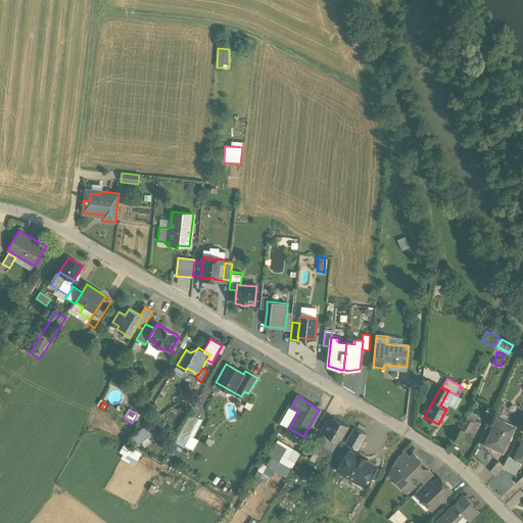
[(190,415),(177,441),(187,446),(200,420),(190,415)]
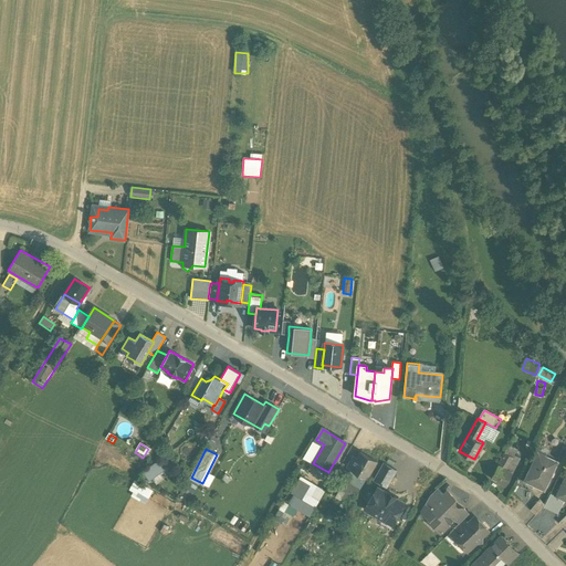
[(362,451),(357,460),(353,458),(347,467),(352,469),(367,478),(377,460),(362,451)]
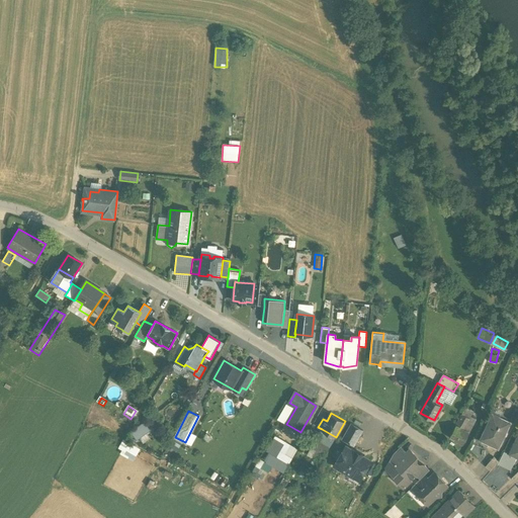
[(462,414),(449,437),(462,444),(469,432),(464,430),(470,418),(466,416),(462,414)]
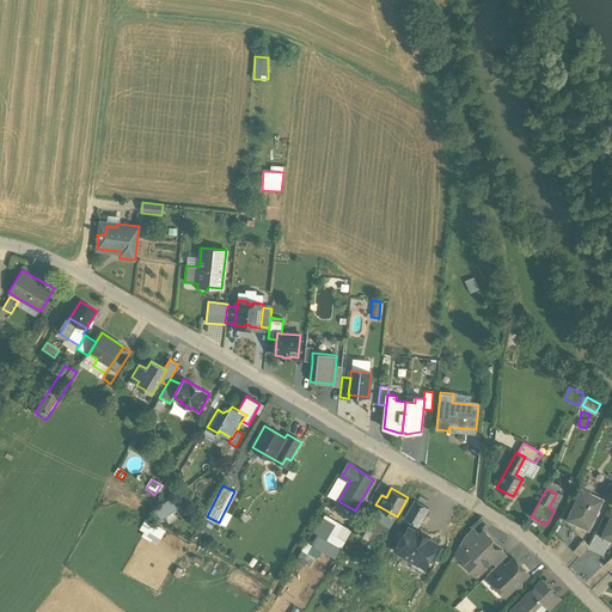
[(582,489),(568,519),(588,528),(603,499),(582,489)]
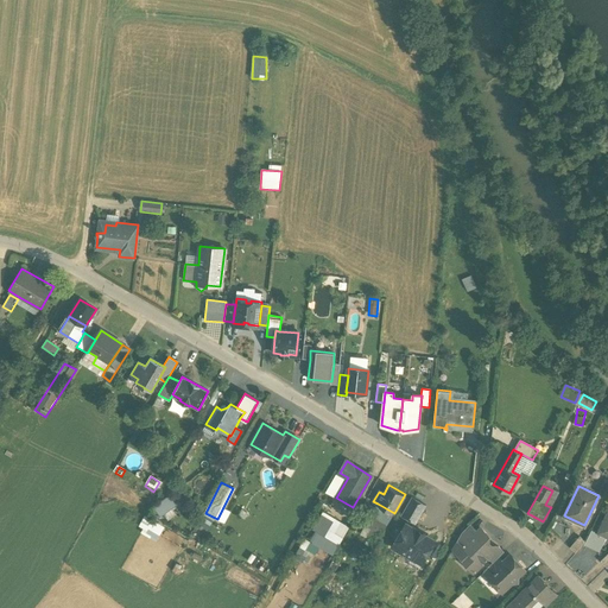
[(552,491),(545,505),(551,507),(559,492),(553,488),(552,491)]
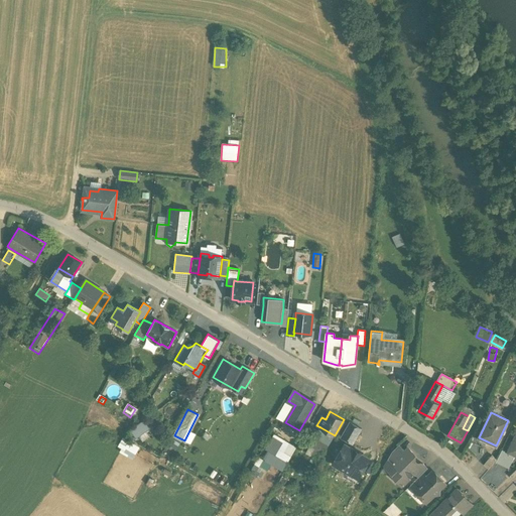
[(341,437),(353,444),(362,429),(349,422),(341,437)]
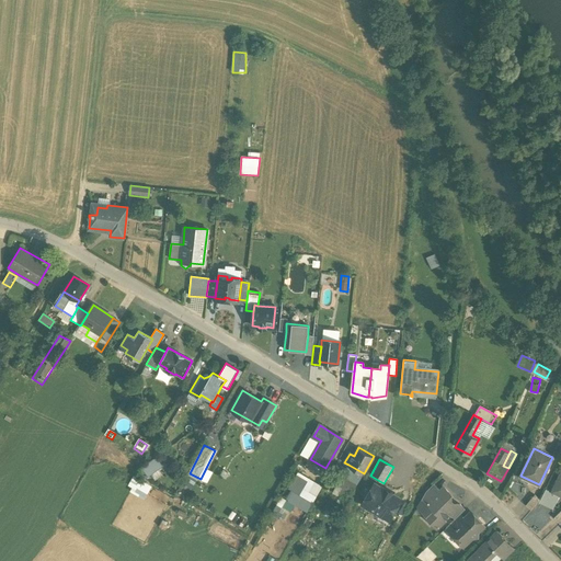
[(144,469),(147,476),(157,471),(155,465),(144,469)]
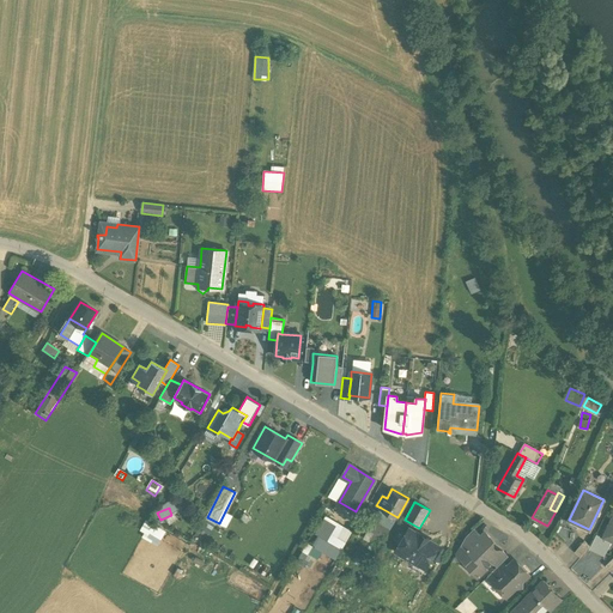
[(398,517),(381,508),(369,528),(386,538),(398,517)]
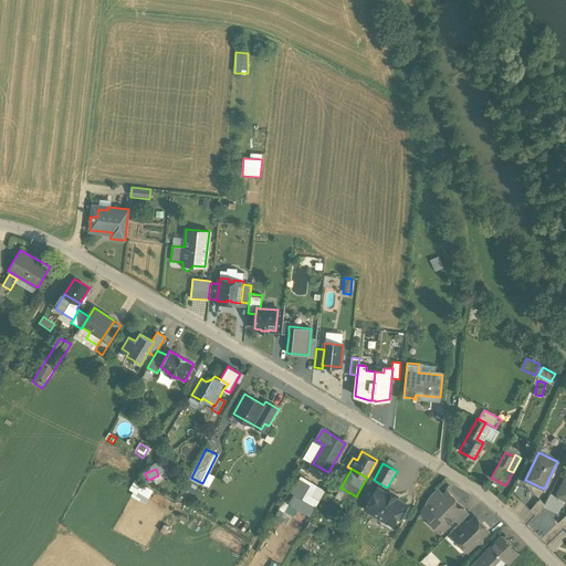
[(325,491),(301,477),(291,492),(294,494),(315,507),(325,491)]
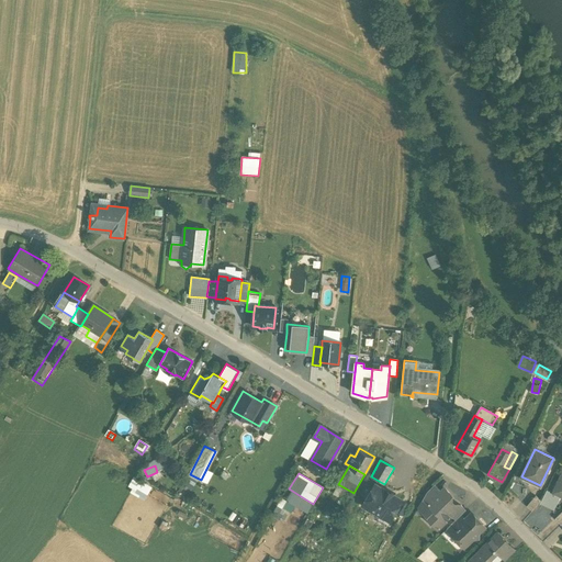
[(135,492),(146,498),(152,489),(141,482),(135,492)]
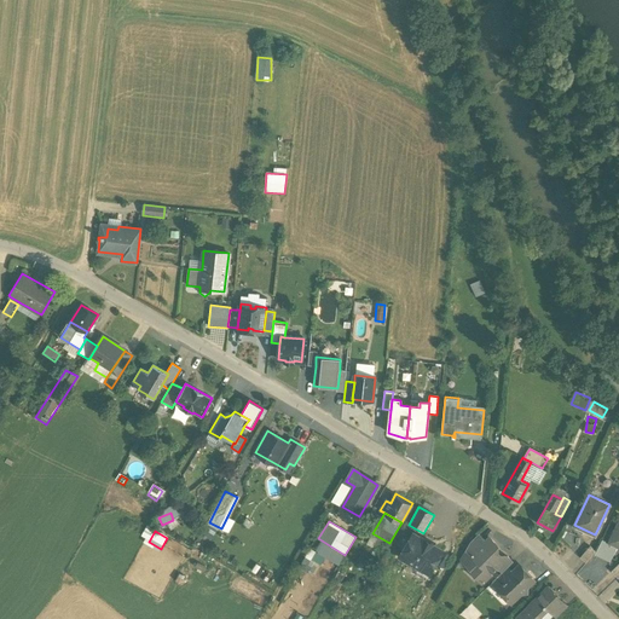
[(429,573),(443,550),(414,533),(400,556),(429,573)]
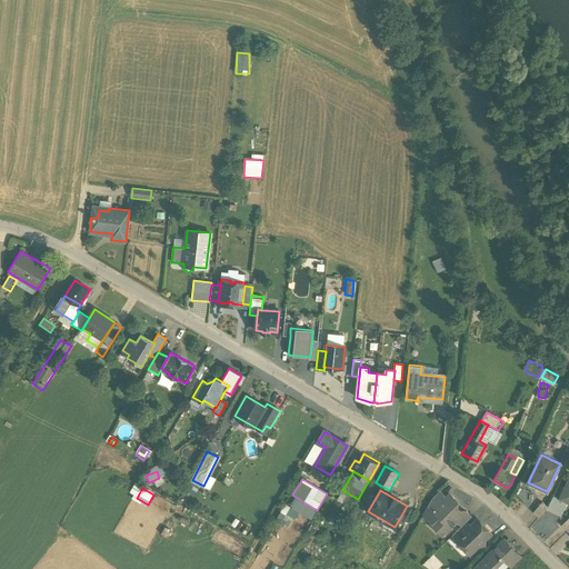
[(440,490),(432,498),(428,506),(433,511),(447,498),(446,498),(447,497),(440,490)]
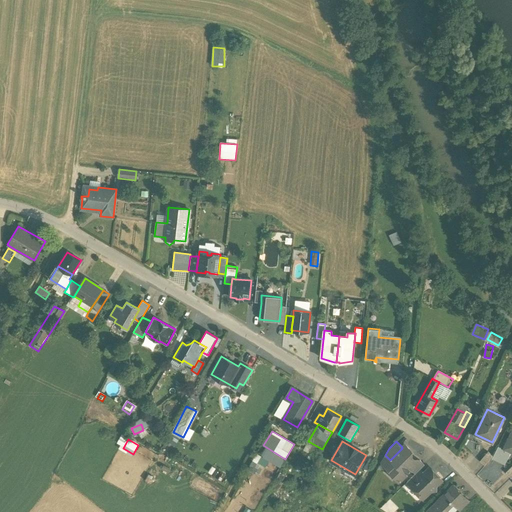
[(419,460),(405,445),(402,447),(401,448),(402,448),(390,460),(394,465),(388,471),(398,481),(406,473),(408,473),(410,471),(410,470),(411,468),(419,460)]
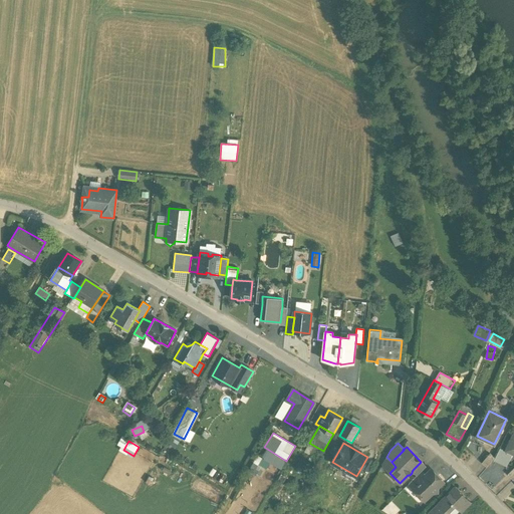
[(513,453),(506,450),(500,447),(494,460),(507,466),(513,453)]
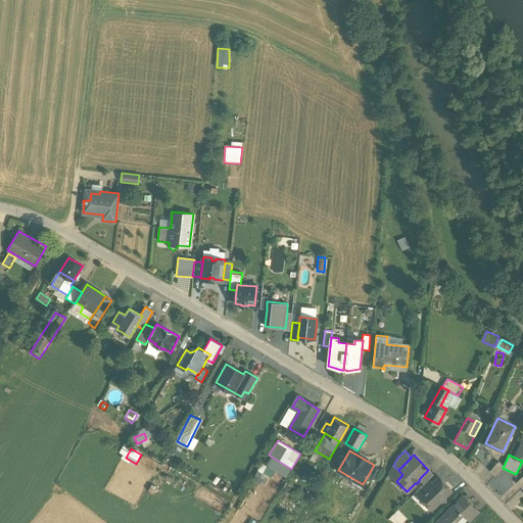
[(286,477),(291,469),(272,457),(267,466),(271,468),(286,477)]
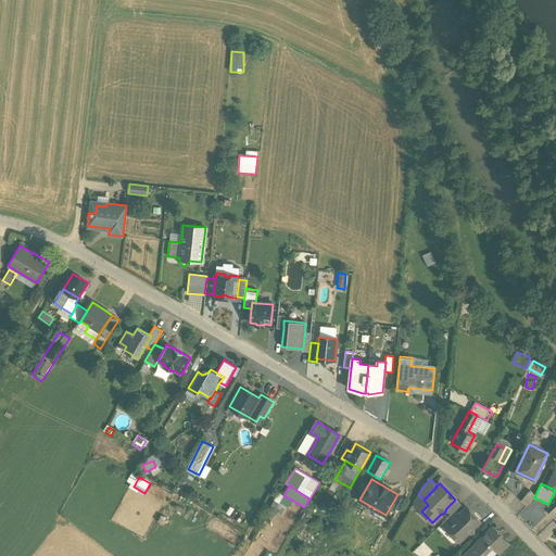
[(530,491),(521,502),(526,506),(535,495),(530,491)]
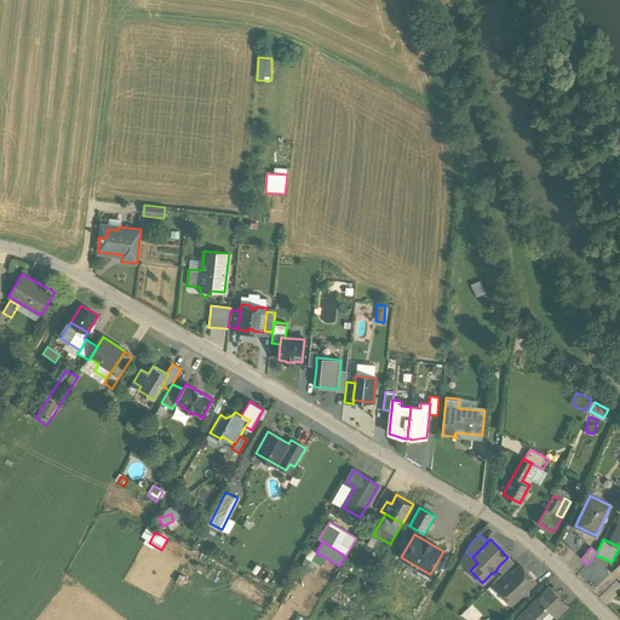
[(321,555),(316,552),(311,549),(299,568),(309,574),(321,555)]
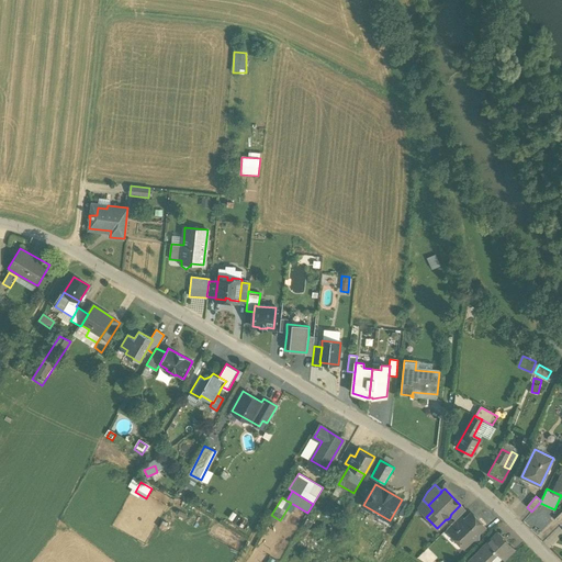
[(460,505),(451,514),(456,519),(460,515),(465,509),(460,505)]
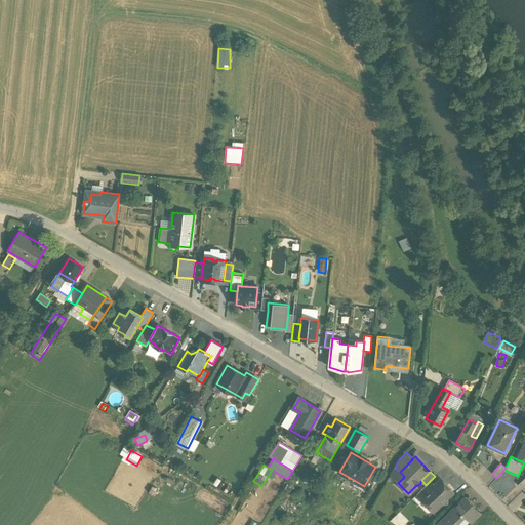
[(426,485),(416,494),(421,499),(423,497),(422,497),(434,486),(430,481),(426,485)]
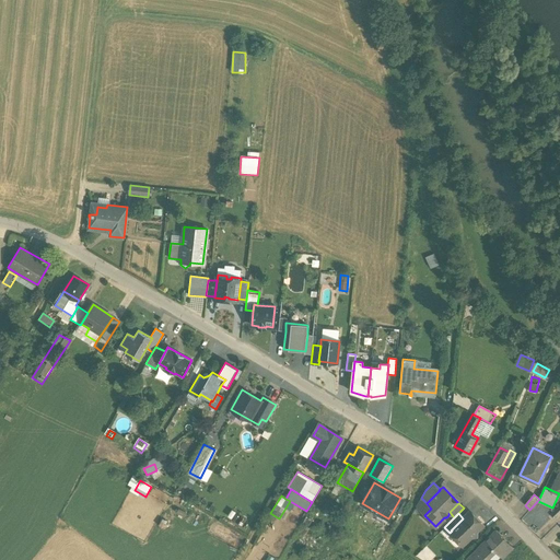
[(474,520),(467,514),(463,518),(451,531),(452,531),(457,536),(456,537),(462,544),(470,535),(475,535),(475,531),(481,524),(475,517),(474,520)]
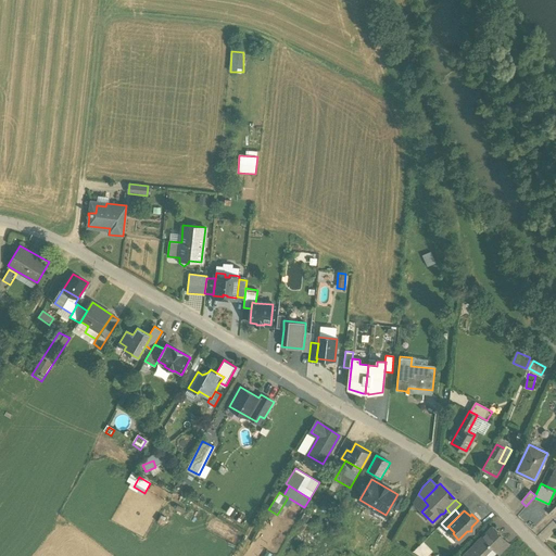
[(491,525),(464,553),(467,555),(487,555),(488,555),(485,553),(492,545),(495,548),(505,539),(491,525)]
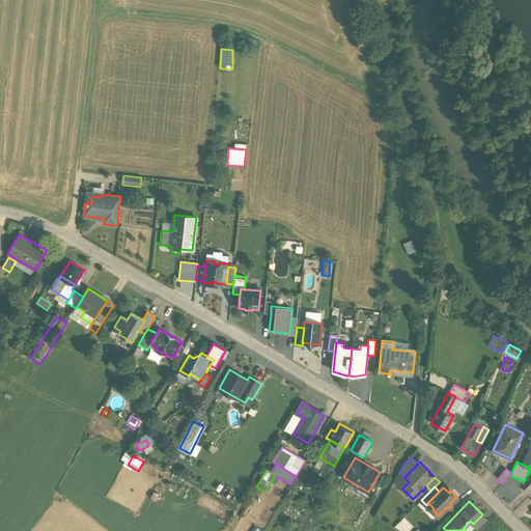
[(473,524),(472,525),(477,530),(487,520),(482,514),(473,524)]
